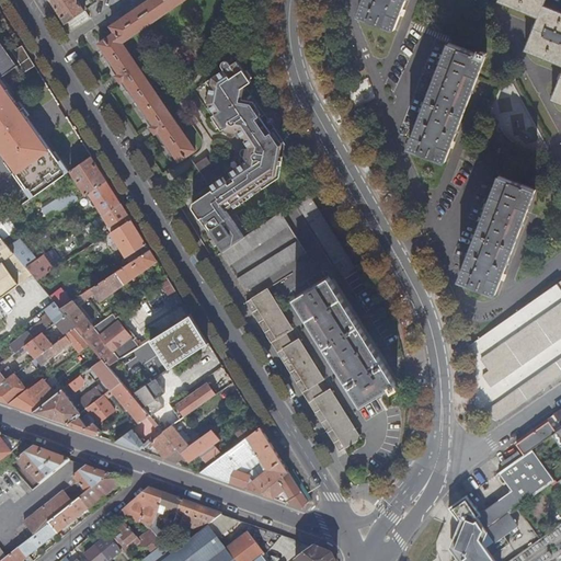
[(50,0),(65,24),(66,23),(86,10),(78,0),(50,0)]
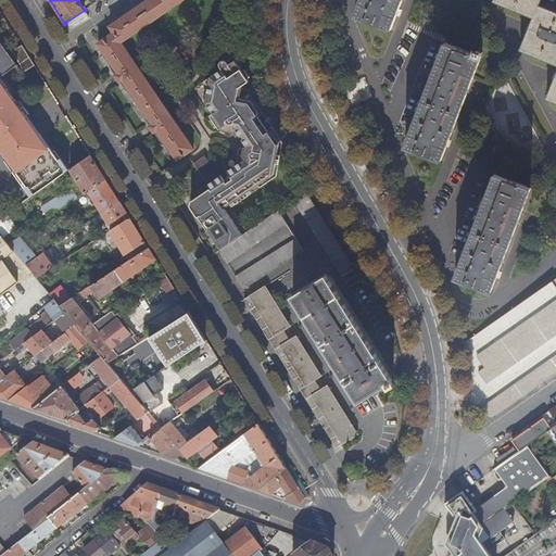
[(178,160),(194,149),(122,42),(182,0),(148,0),(110,26),(114,33),(99,43),(119,73),(116,75),(119,81),(123,79),(153,124),(151,126),(154,133),(159,130),(178,160)]
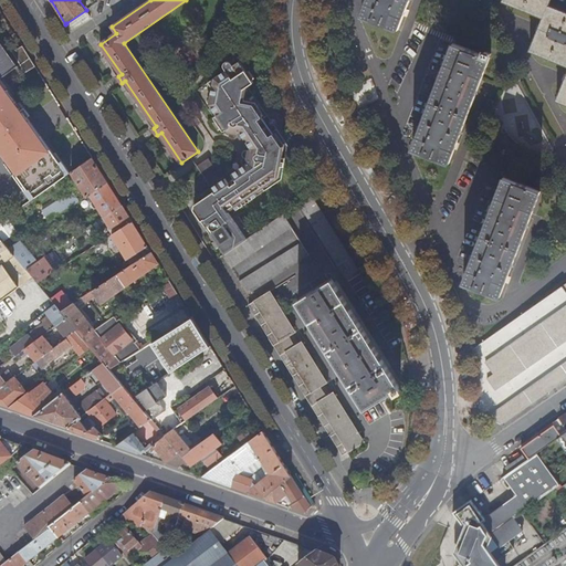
[(397,30),(409,0),(367,0),(362,17),(397,30)]
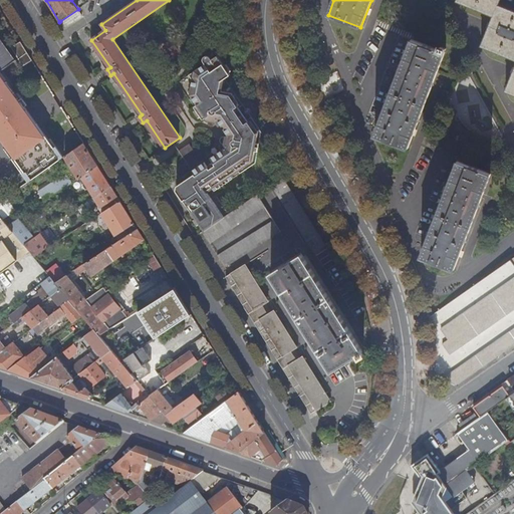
[(456,0),(456,1),(493,16),(498,5),(499,0),(456,0)]
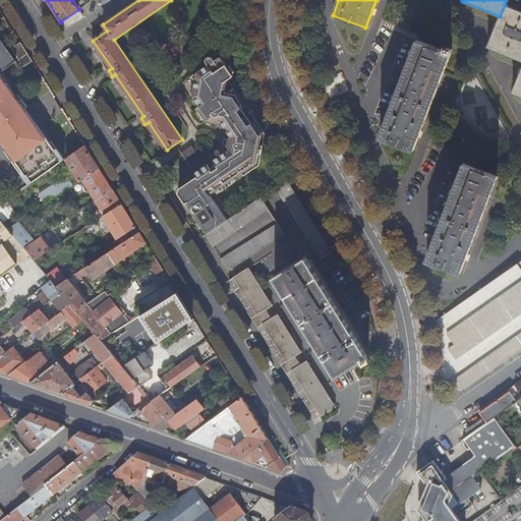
[(520,11),(505,5),(500,16),(486,47),(520,60),(520,11)]
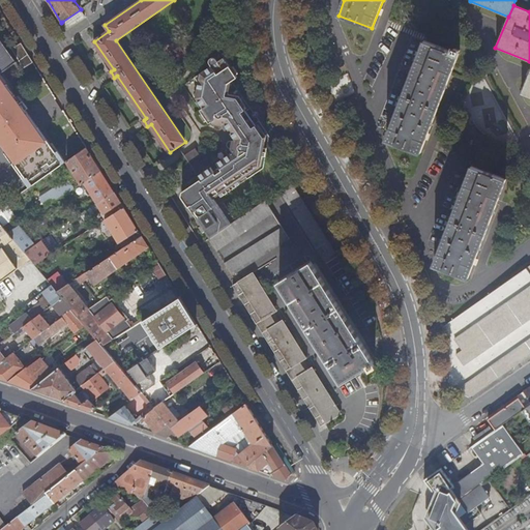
[(81,9),(62,22),(66,28),(85,16),(81,9)]
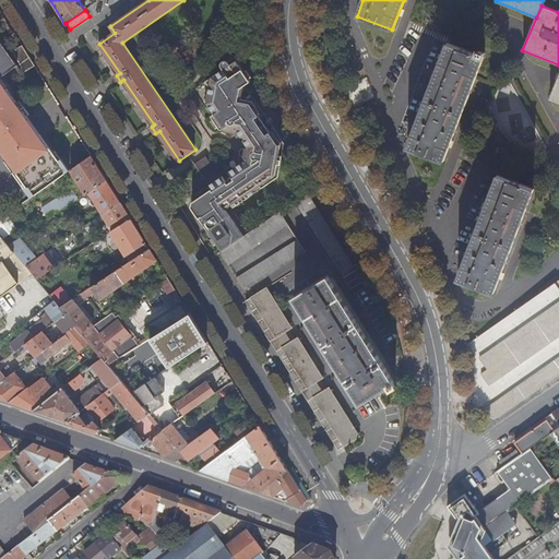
[(0,78),(19,66),(18,64),(16,66),(0,43),(0,78)]
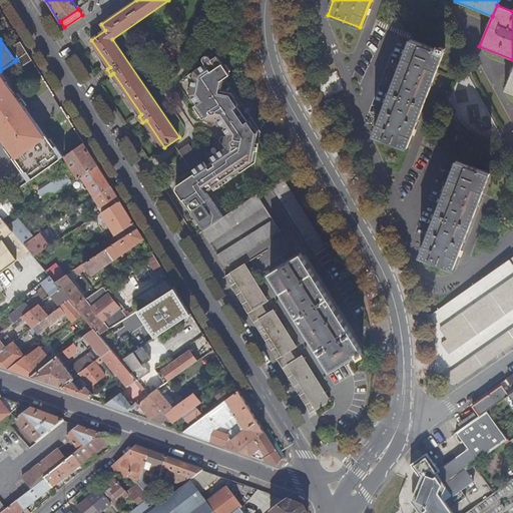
[(374,135),(407,148),(443,53),(444,49),(439,47),(438,50),(411,40),(374,135)]
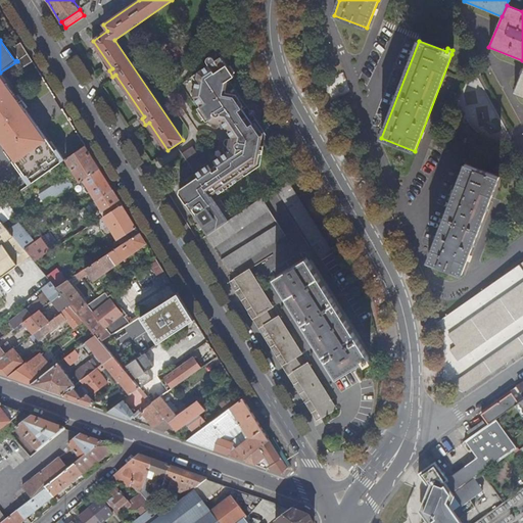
[(29,55),(20,43),(12,48),(19,61),(29,55)]
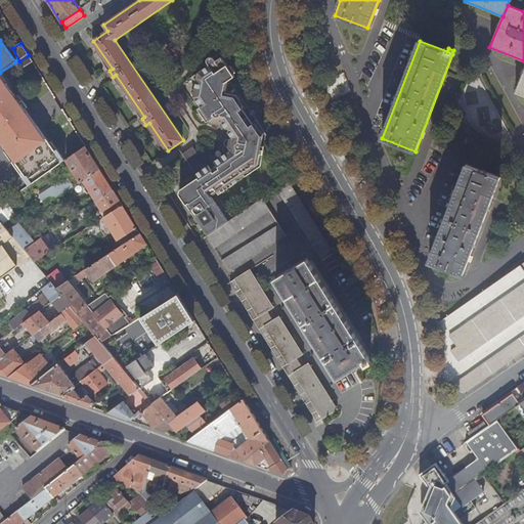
[(209,235),(228,221),(212,197),(218,192),(220,195),(238,182),(237,179),(258,165),(260,155),(263,155),(265,146),(261,145),(265,131),(257,120),(253,123),(245,111),(249,107),(230,80),(235,77),(234,75),(229,67),(222,56),(217,60),(210,50),(209,49),(207,53),(204,55),(210,66),(193,77),(198,82),(195,92),(192,94),(202,106),(199,110),(201,112),(206,119),(208,122),(211,120),(213,123),(212,124),(220,126),(220,124),(223,122),(227,129),(229,128),(231,131),(230,132),(233,138),(231,139),(229,139),(228,146),(229,147),(231,150),(216,161),(213,158),(212,157),(211,161),(208,163),(209,166),(197,174),(199,178),(182,189),(181,194),(189,207),(191,206),(194,210),(195,210),(197,213),(200,213),(195,216),(209,235)]
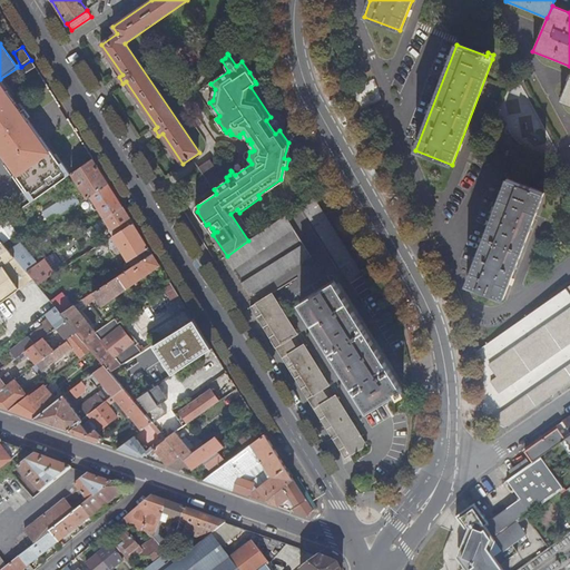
[(31,60),(21,67),(25,72),(35,67),(31,60)]
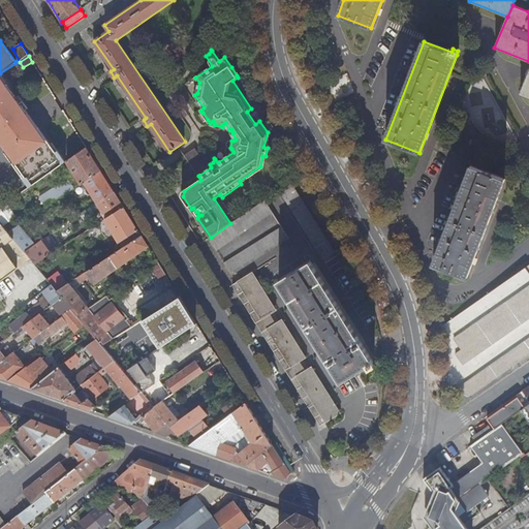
[(528,70),(520,94),(528,97),(528,70)]
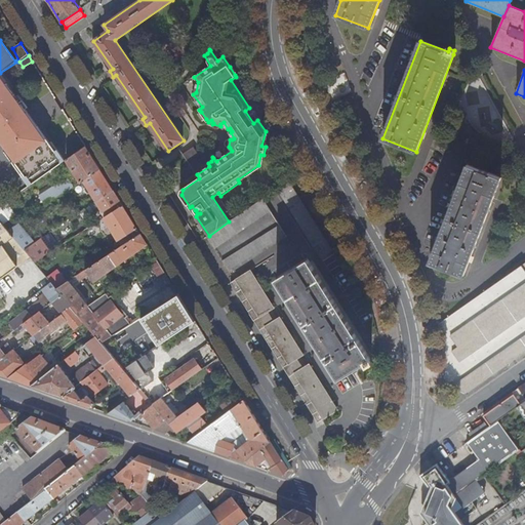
[(326,83),(333,98),(354,89),(347,74),(326,83)]
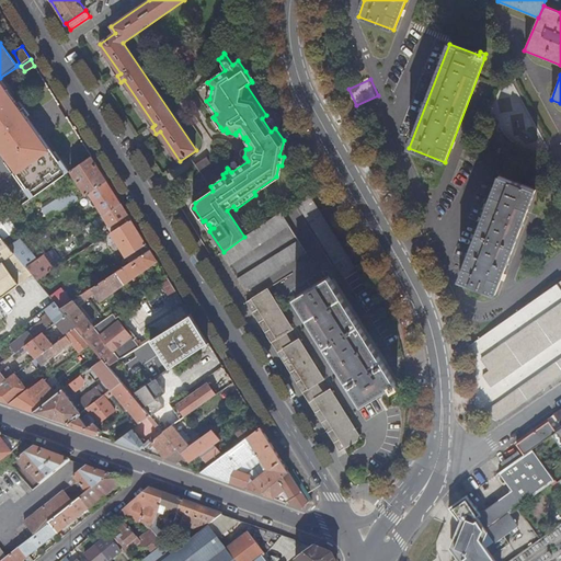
[(0,148),(7,158),(33,196),(53,183),(64,175),(67,173),(8,89),(4,91),(0,84),(0,148)]
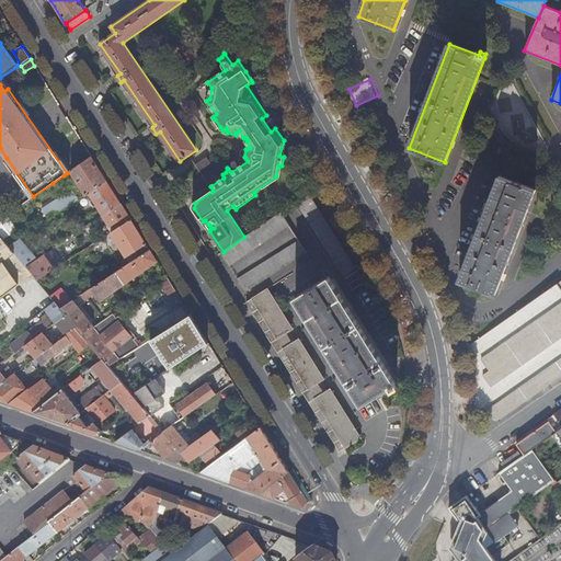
[(63,159),(71,171),(91,157),(83,145),(63,159)]
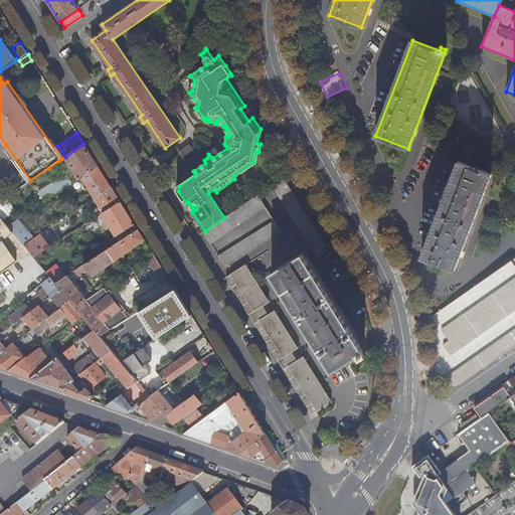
[(65,157),(78,178),(80,177),(98,166),(83,144),(65,157)]
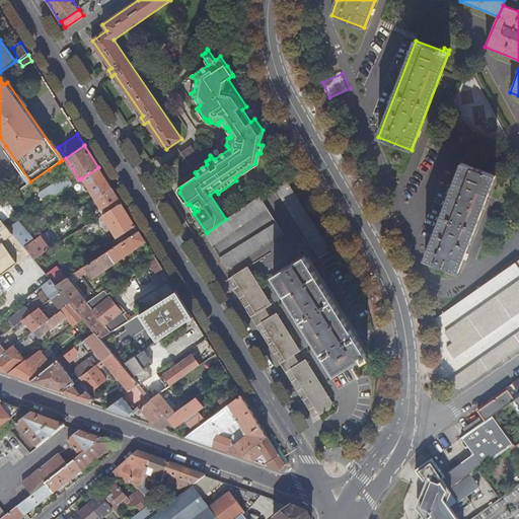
[(3,148),(27,183),(30,181),(6,146),(3,148)]
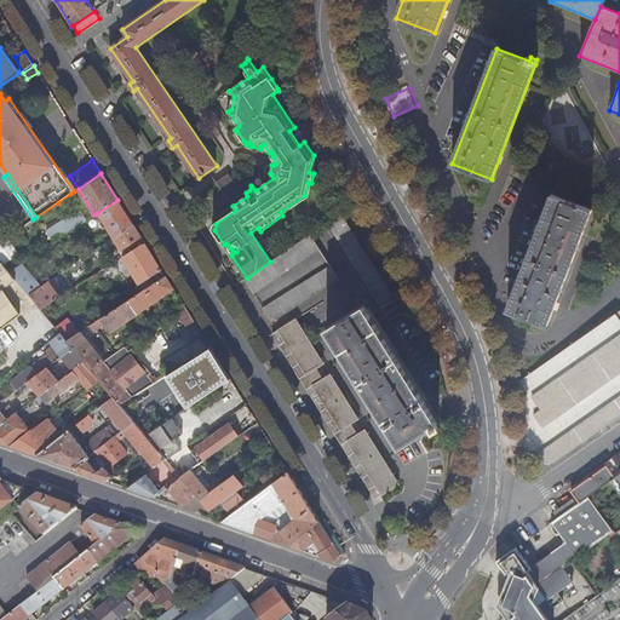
[(75,201),(70,194),(58,202),(63,210),(75,201)]
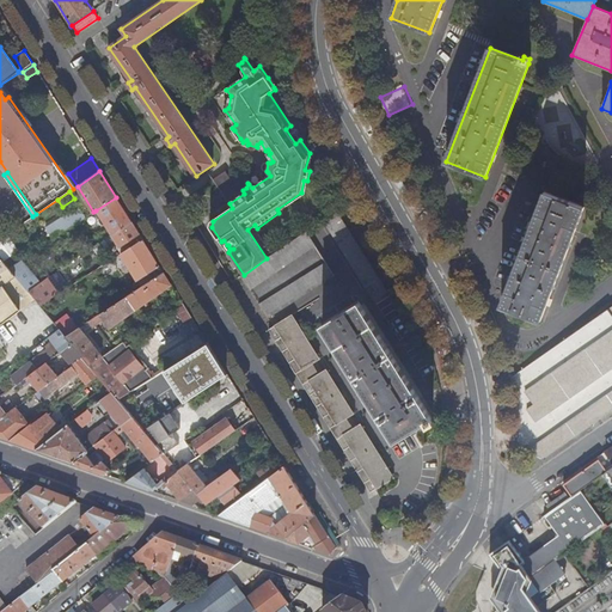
[(540,320),(585,207),(545,191),(501,306),(540,320)]
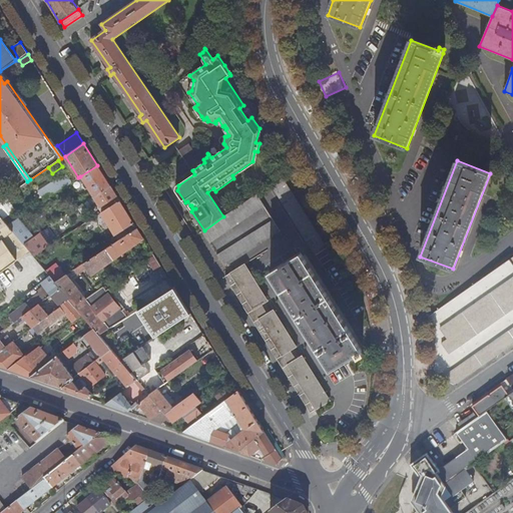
[(97,165),(80,176),(85,183),(88,187),(94,196),(110,186),(97,165)]
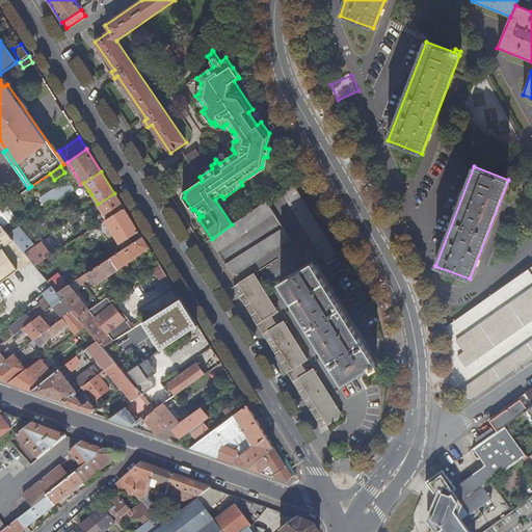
[(40,200),(45,208),(74,189),(69,180),(40,200)]
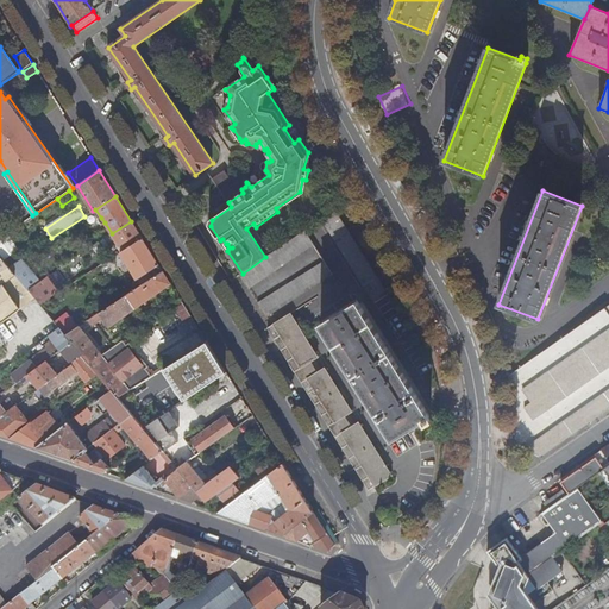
[(385,290),(336,211),(322,220),(371,299),(385,290)]
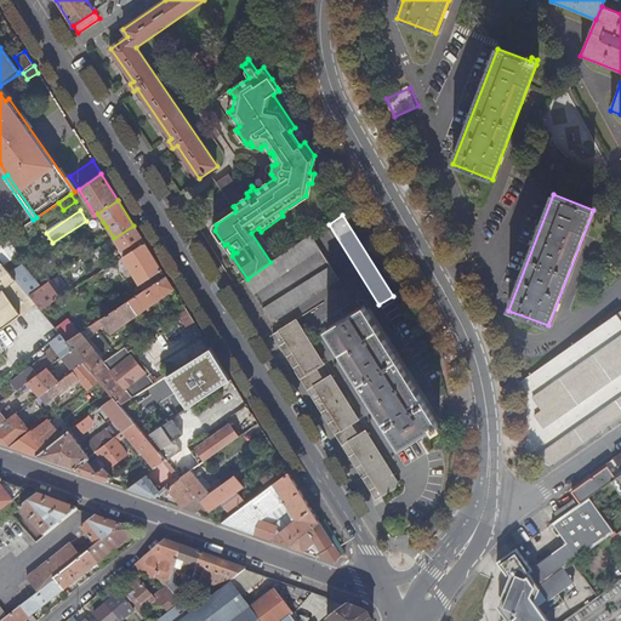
[(142,238),(134,226),(114,238),(121,251),(142,238)]
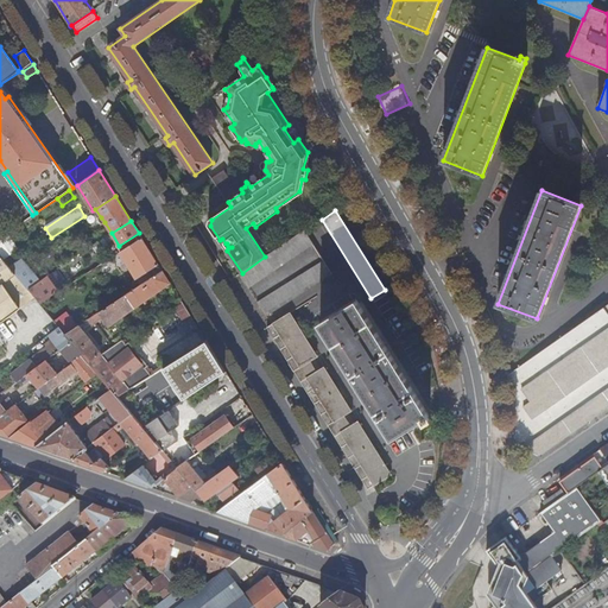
[(331,274),(305,232),(241,274),(266,315),(331,274)]
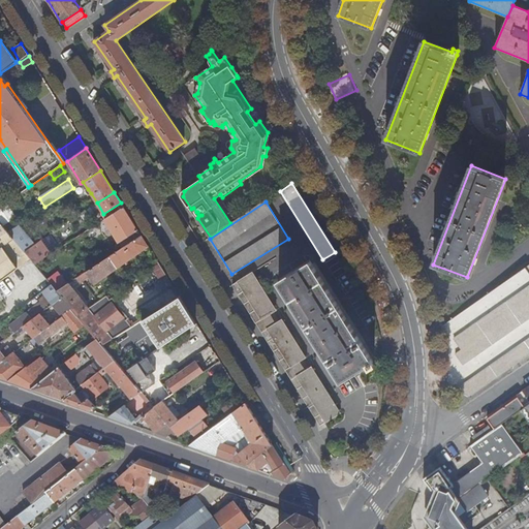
[(123,208),(121,203),(103,214),(106,218),(123,208)]
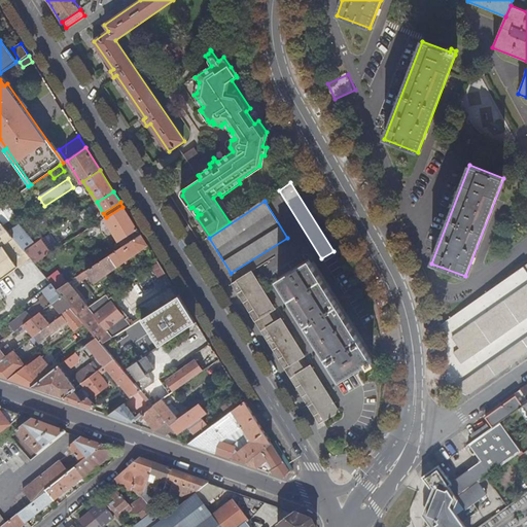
[(0,221),(1,223),(8,231),(19,224),(4,203),(0,205),(0,221)]
